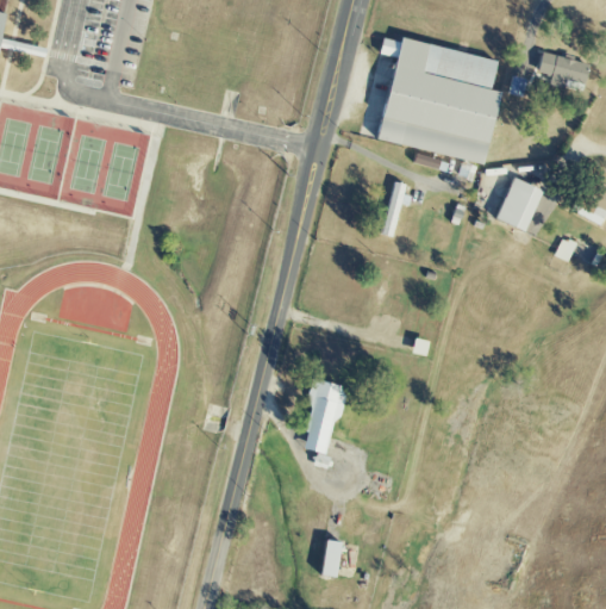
[(379,142),(486,163),(501,92),(492,89),(499,60),(403,39),(403,42),(385,38),(381,54),(397,56),(379,142)]
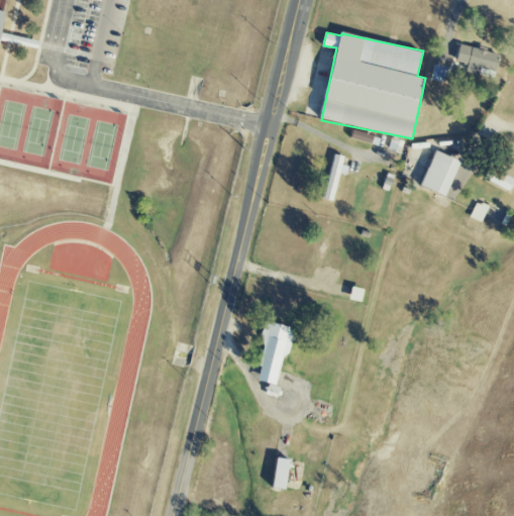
[(500,54),(460,44),(457,62),(469,65),(468,68),(481,71),(482,68),(497,71),(500,54)]
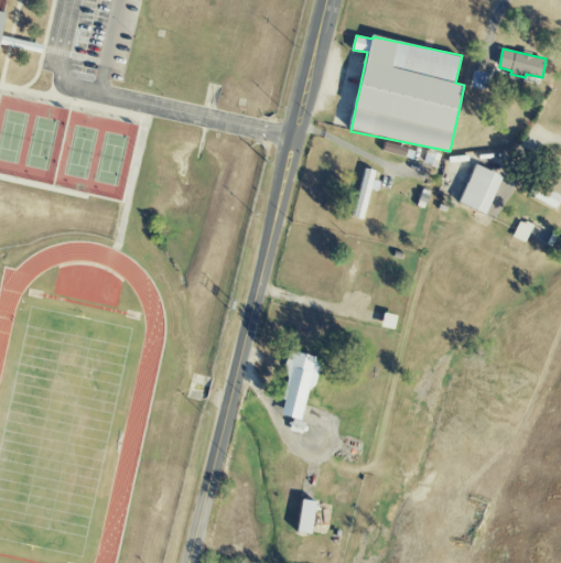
[(486,215),(504,176),(476,164),(460,202),(486,215)]
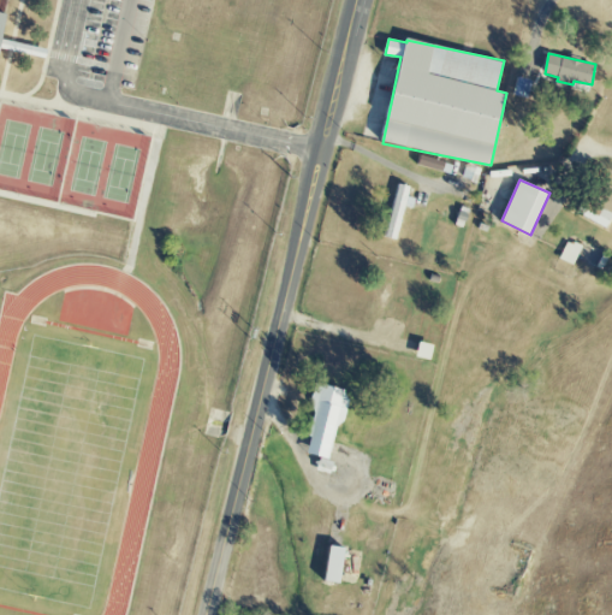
[(386,237),(398,240),(411,187),(400,184),(386,237)]
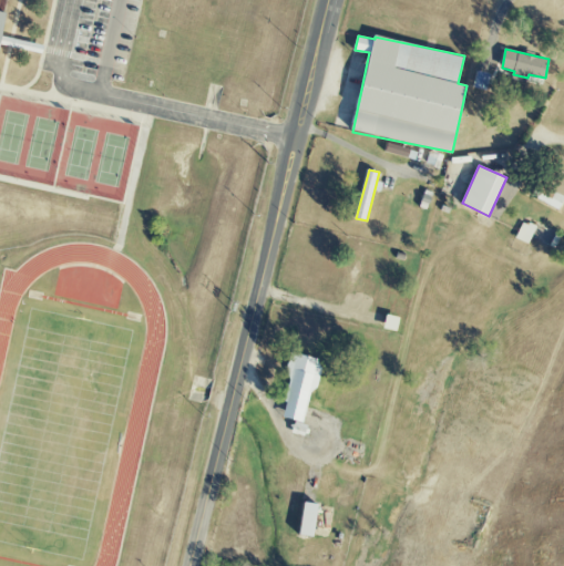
[(563,175),(559,173),(549,194),(543,192),(539,199),(561,209),(563,205),(563,175)]
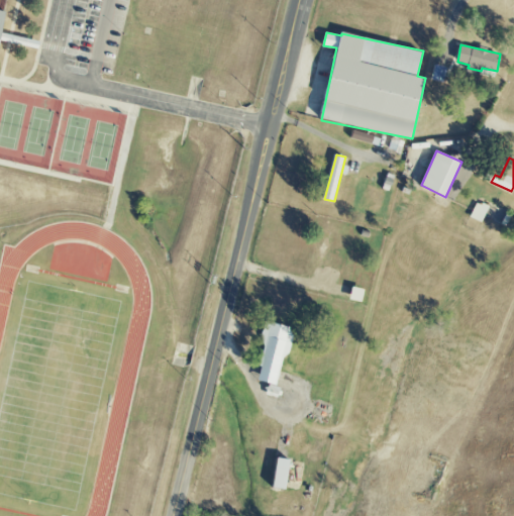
[(489,207),(479,202),(475,211),(486,216),(489,207)]
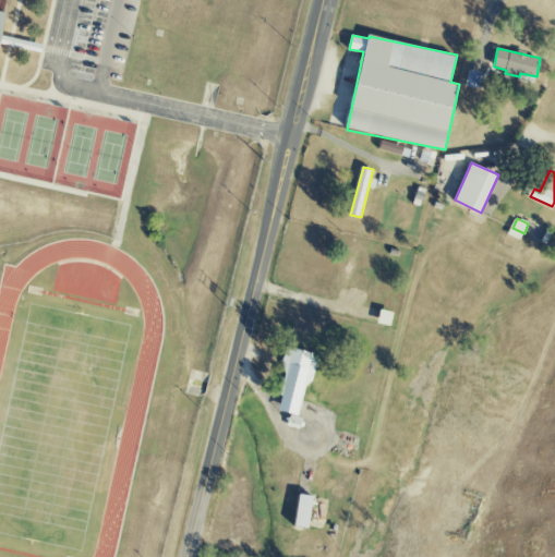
[(302,416),(316,354),(291,348),(276,410),(302,416)]
